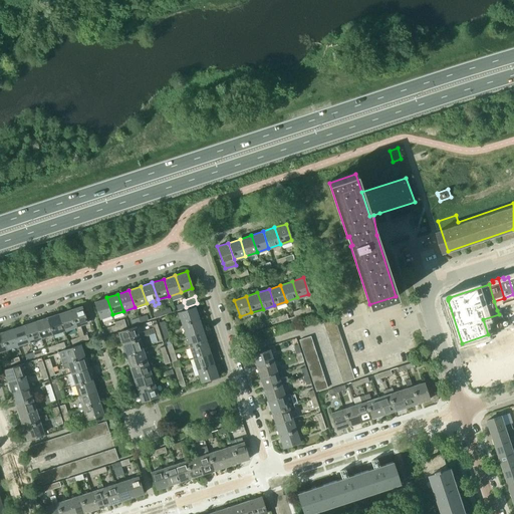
[(100,318),(112,314),(106,297),(94,301),(100,318)]
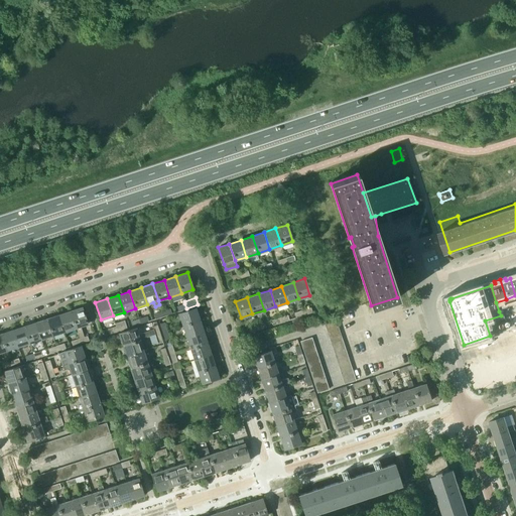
[(88,324),(82,306),(70,310),(76,328),(79,339),(81,343),(89,341),(87,336),(84,337),(80,327),(88,324)]
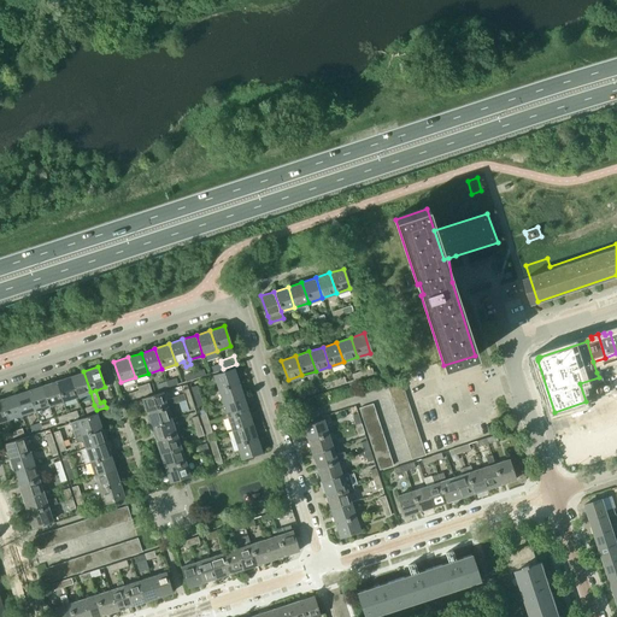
[(213,375),(218,389),(239,382),(234,368),(213,375)]
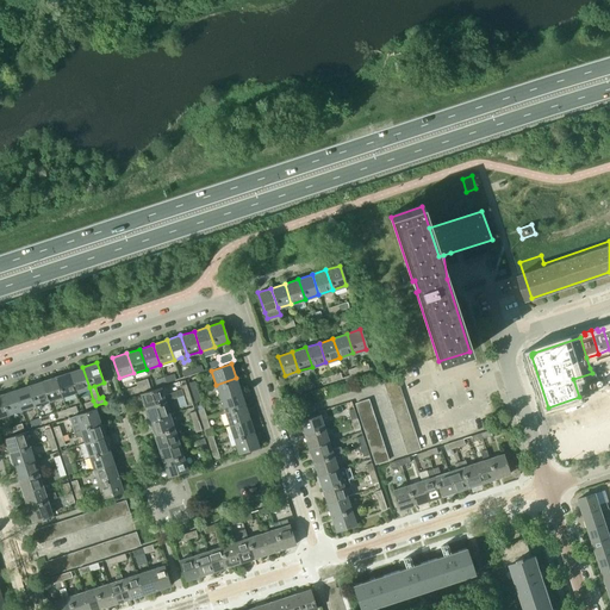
[(75,392),(89,387),(82,367),(69,372),(75,392)]
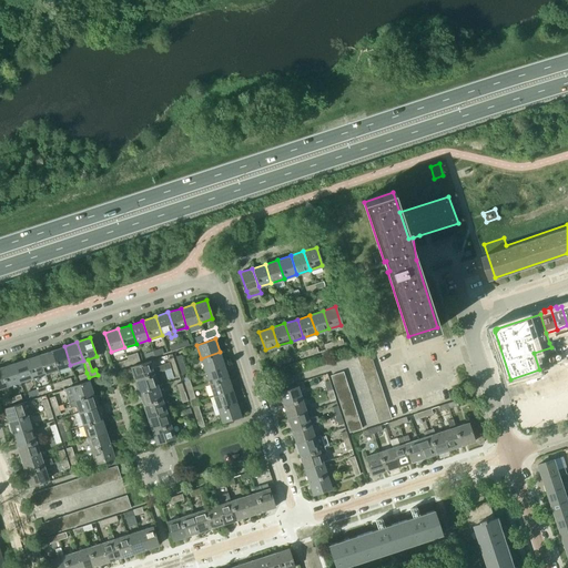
[(64,346),(51,351),(58,369),(70,365),(64,346)]
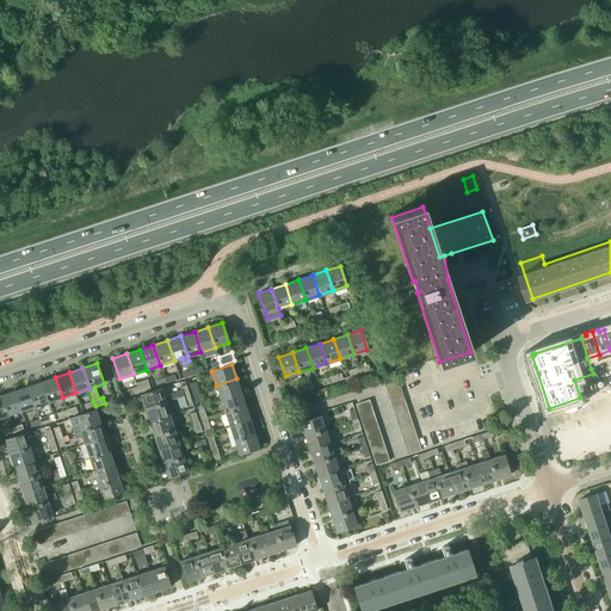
[(62,397),(55,377),(42,381),(49,401),(62,397)]
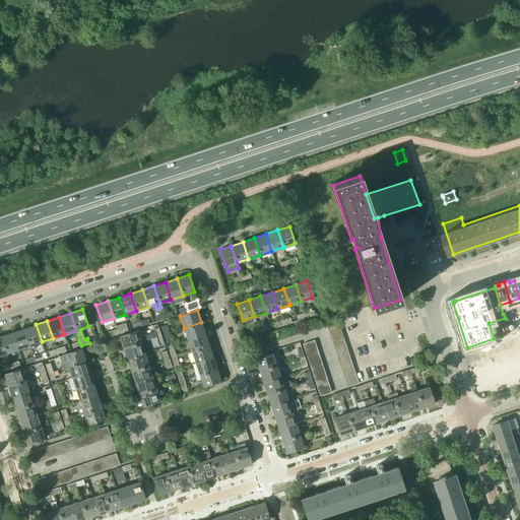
[(184,328),(188,339),(205,334),(201,322),(184,328)]
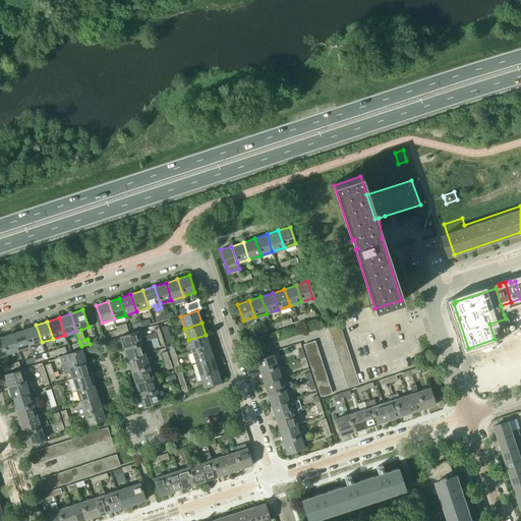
[(327,326),(329,332),(340,328),(338,323),(327,326)]
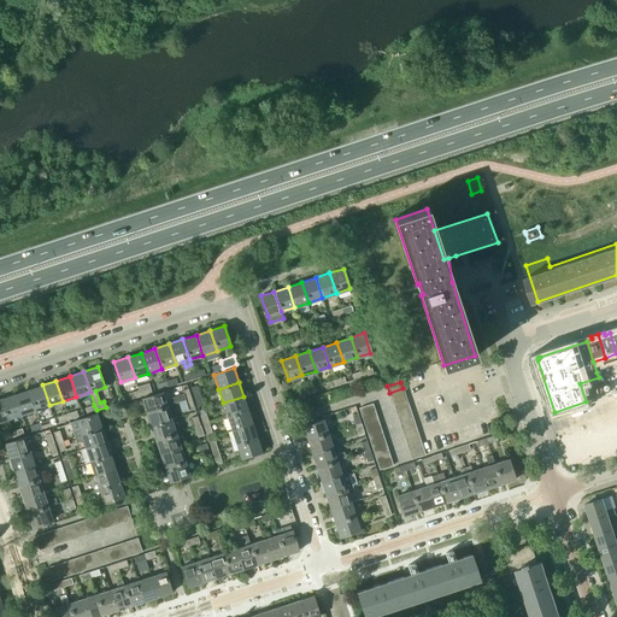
[(137,387),(139,389),(141,395),(152,392),(148,383),(137,387)]
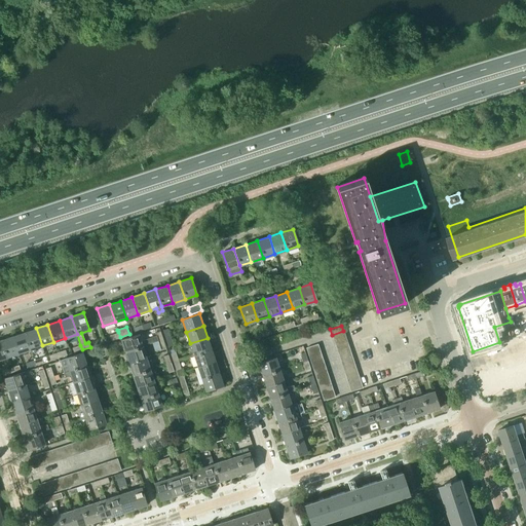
[(36,328),(25,332),(30,349),(31,352),(36,351),(35,348),(42,345),(36,328)]
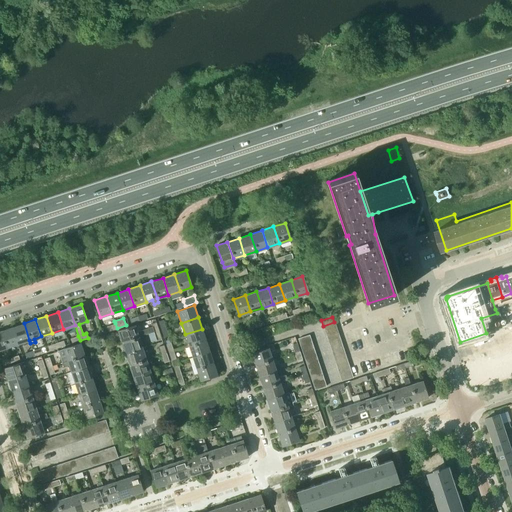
[(118,330),(122,342),(138,337),(154,331),(159,330),(156,322),(151,324),(152,326),(137,331),(135,325),(118,330)]
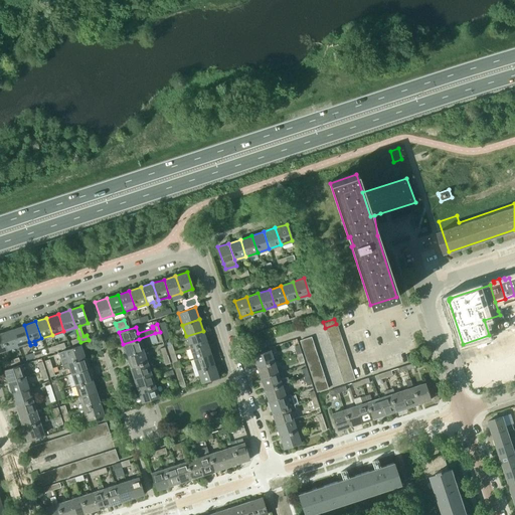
[(325,328),(327,333),(338,330),(336,324),(325,328)]
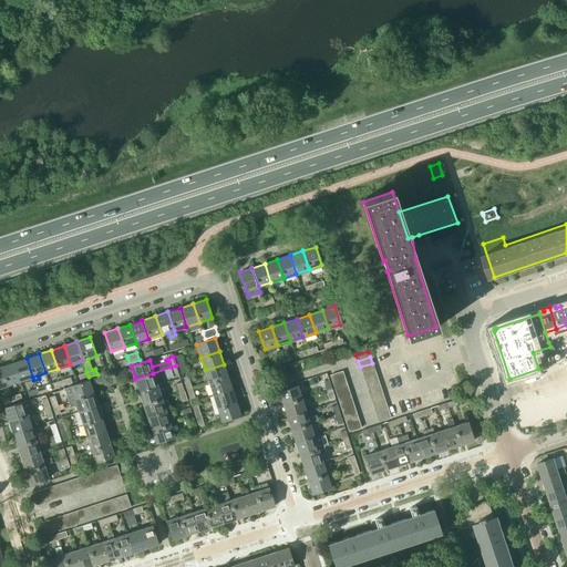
[(32,377),(27,358),(14,362),(20,381),(32,377)]
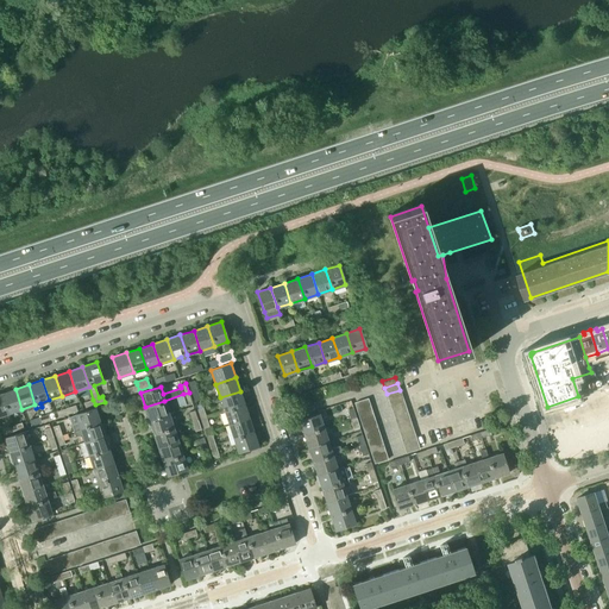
[(22,409),(16,389),(1,394),(7,414),(22,409)]
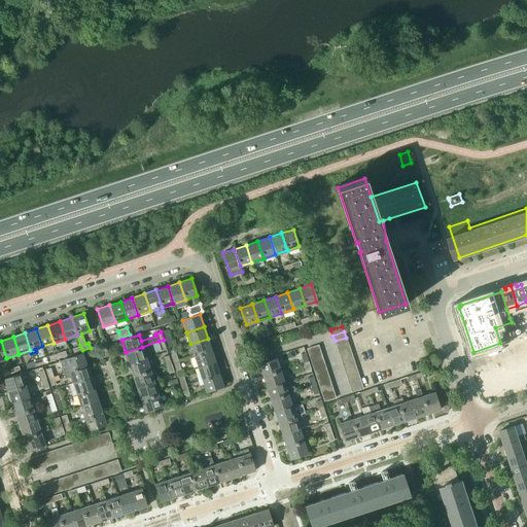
[(335,341),(336,347),(348,343),(346,338),(335,341)]
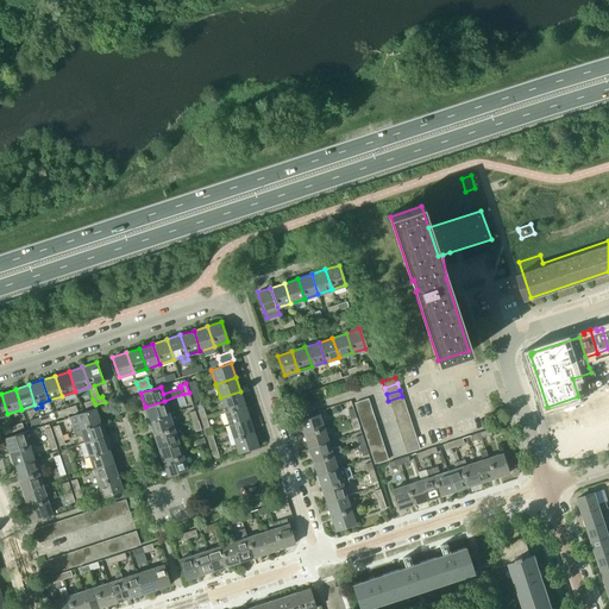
[(220,397),(225,410),(244,405),(240,391),(220,397)]
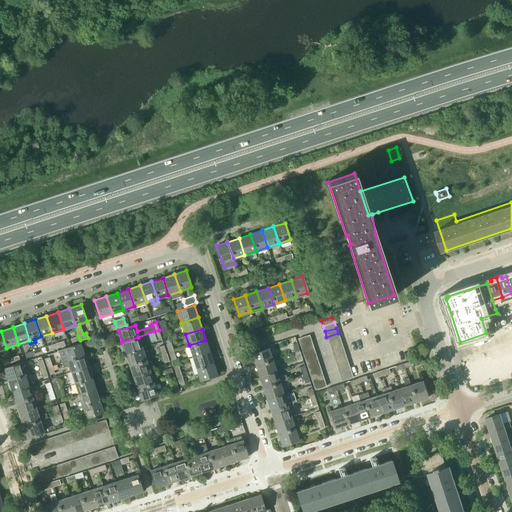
[(326,337),(328,342),(340,339),(338,333),(326,337)]
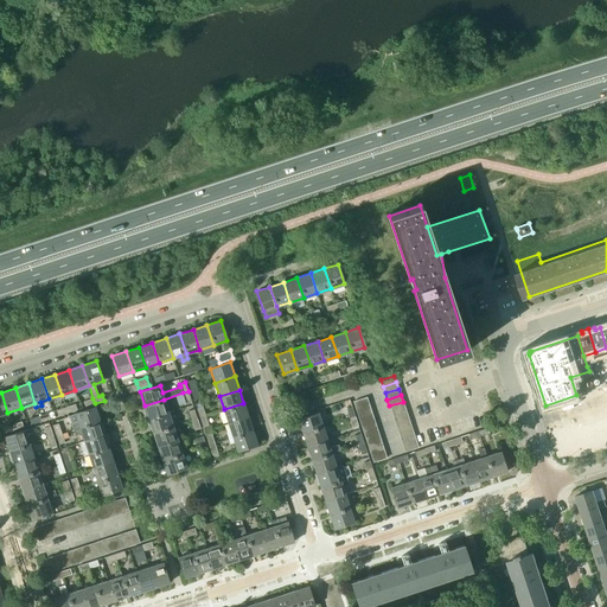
[(352,401),(355,408),(369,403),(366,396),(352,401)]
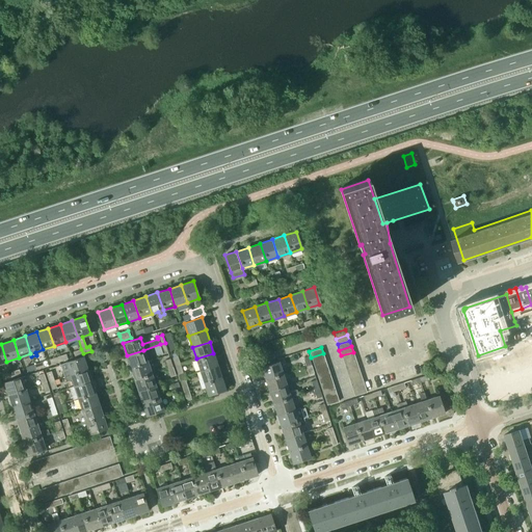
[(143,350),(127,355),(130,367),(148,362),(143,350)]
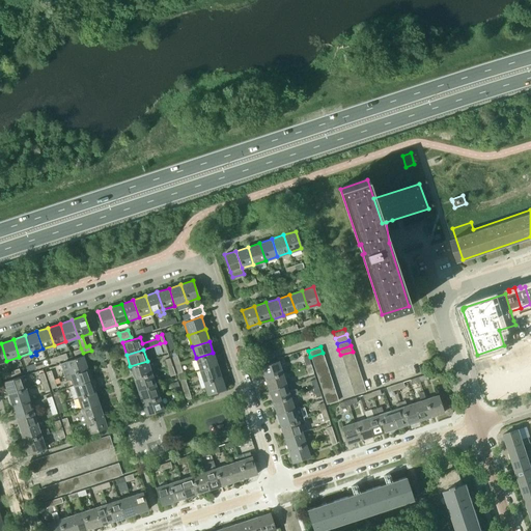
[(340,355),(342,361),(354,357),(353,352),(340,355)]
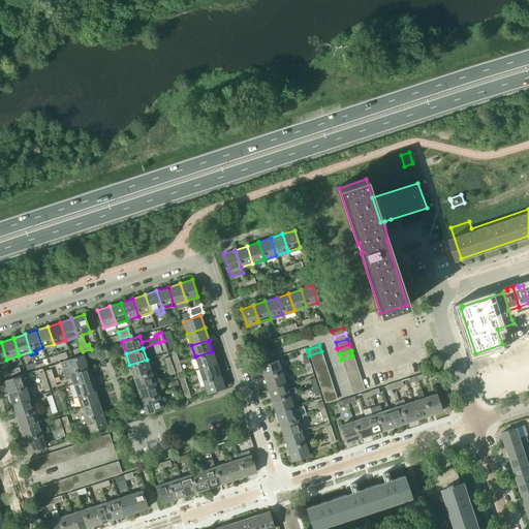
[(216,363),(212,351),(195,356),(198,369),(216,363)]
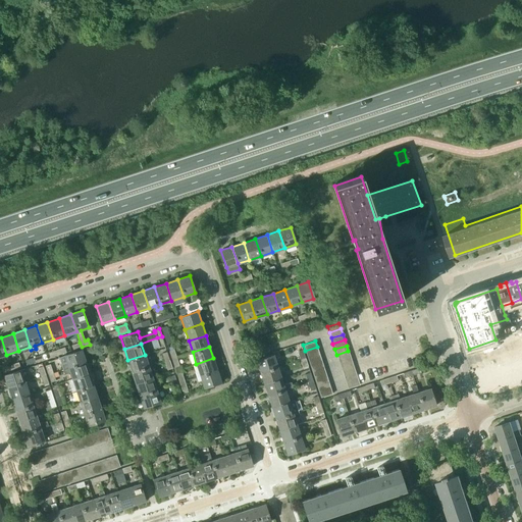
[(305,351),(307,357),(319,353),(317,347),(305,351)]
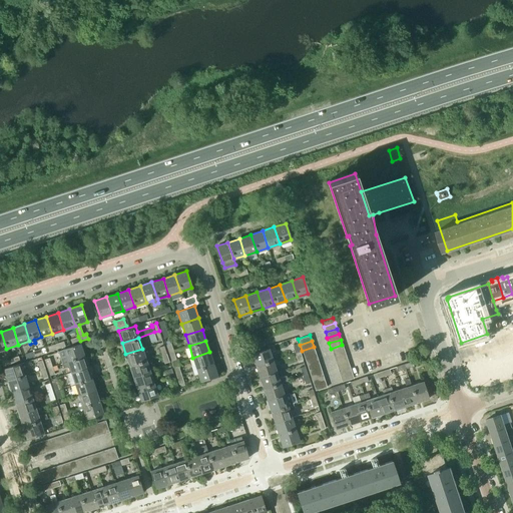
[(84,356),(80,344),(63,349),(66,356),(60,358),(62,363),(84,356)]
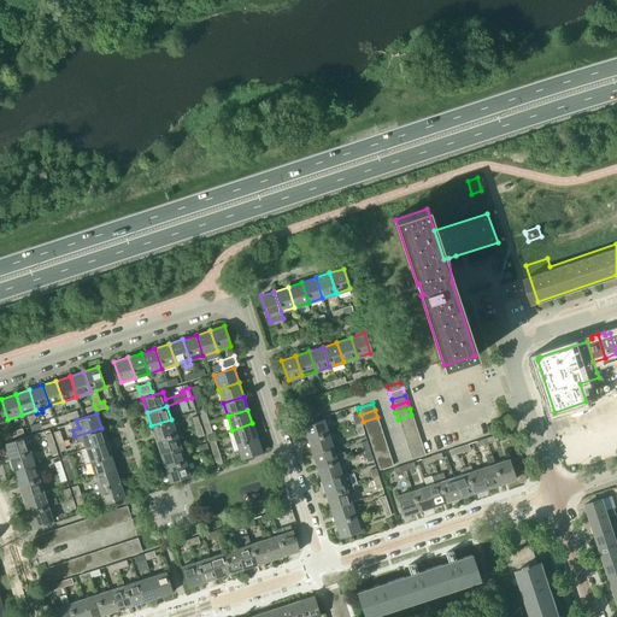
[(398,419),(400,425),(413,422),(411,415),(398,419)]
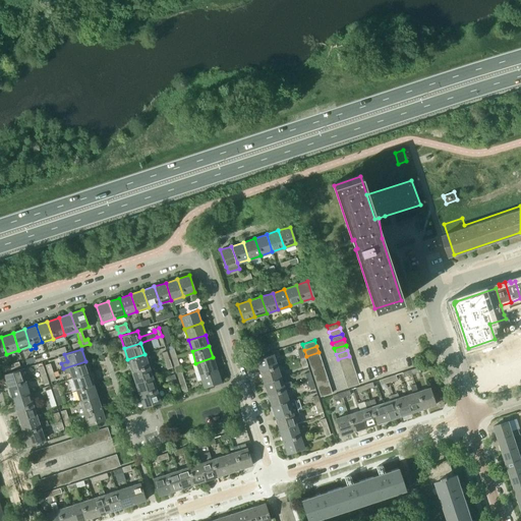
[(306,356),(308,361),(321,358),(319,352),(306,356)]
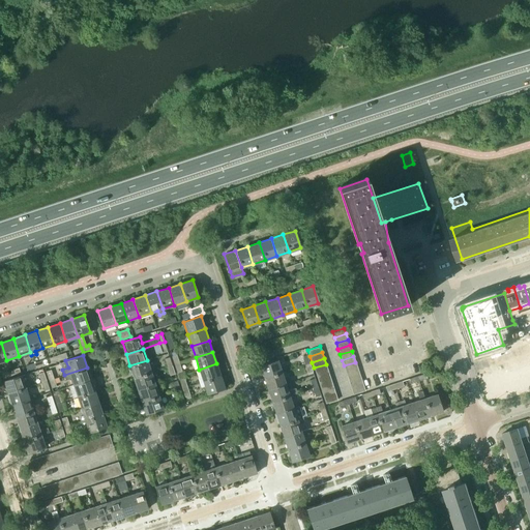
[(151,372),(147,360),(129,365),(134,378),(151,372)]
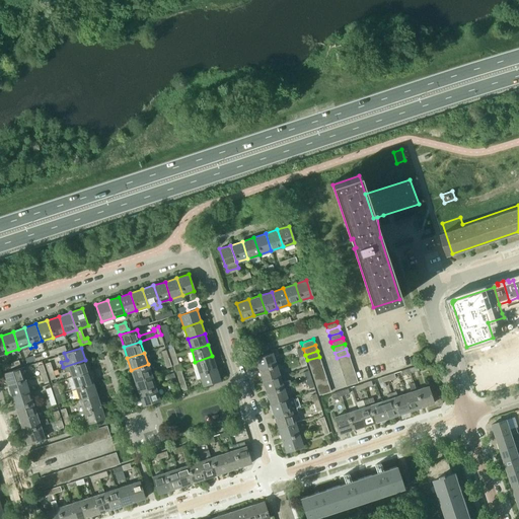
[(255,358),(258,370),(276,365),(272,353),(255,358)]
